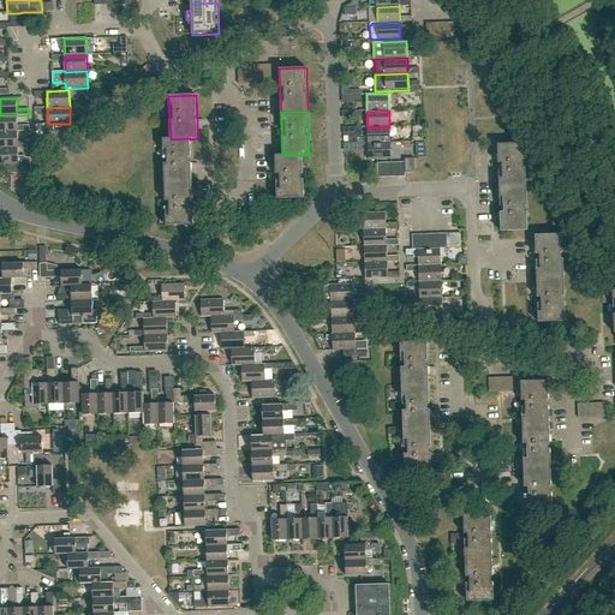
[(0,131),(18,131),(17,115),(0,115),(0,131)]
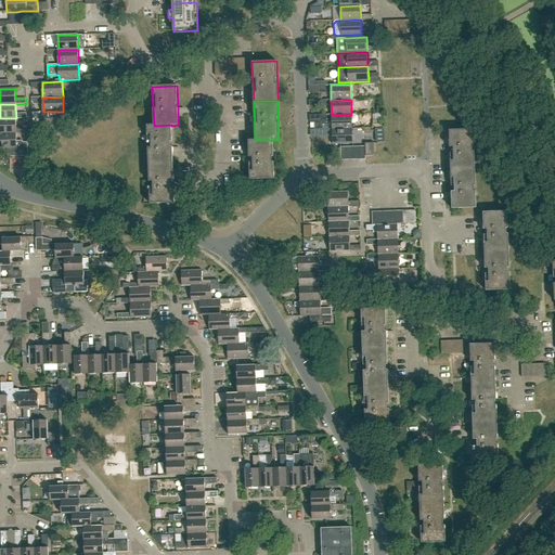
[(63,112),(43,112),(43,117),(43,127),(64,126),(63,112)]
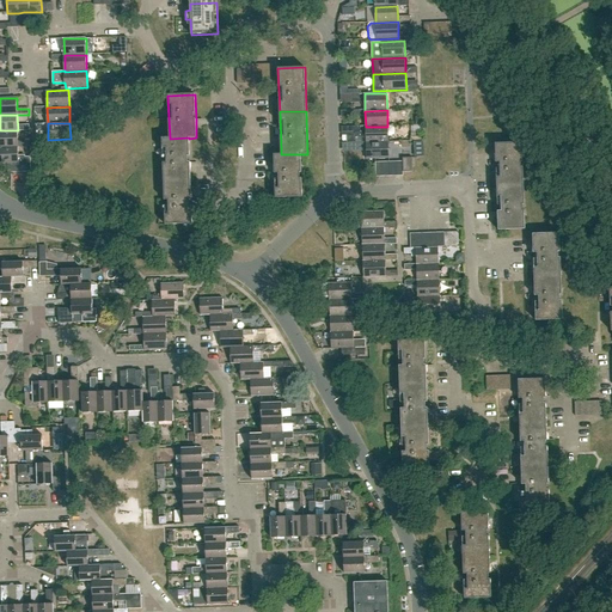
[(366,127),(366,144),(389,142),(389,136),(391,136),(395,135),(395,133),(395,129),(395,128),(390,126),(387,127),(366,127)]
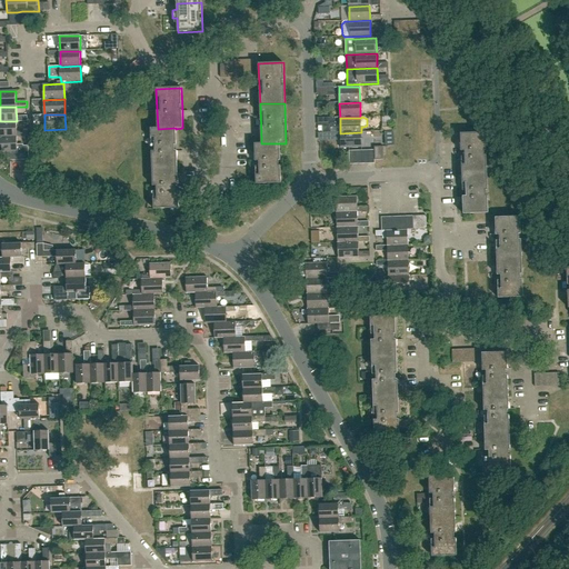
[(0,137),(17,137),(17,121),(0,121),(0,137)]
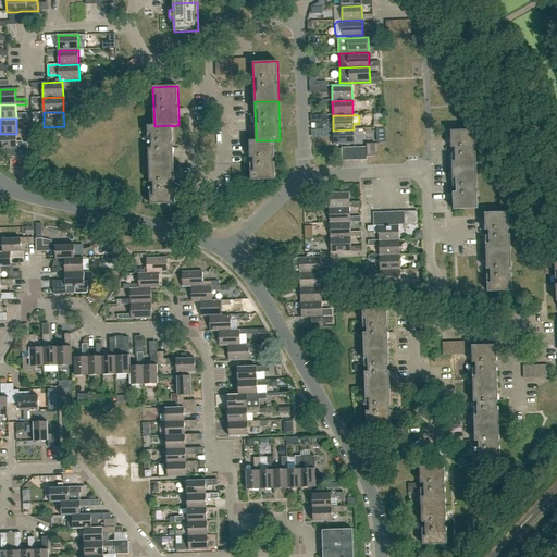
[(173,148),(172,126),(172,125),(155,126),(155,125),(148,126),(148,146),(149,165),(174,164),(173,159),(173,148)]
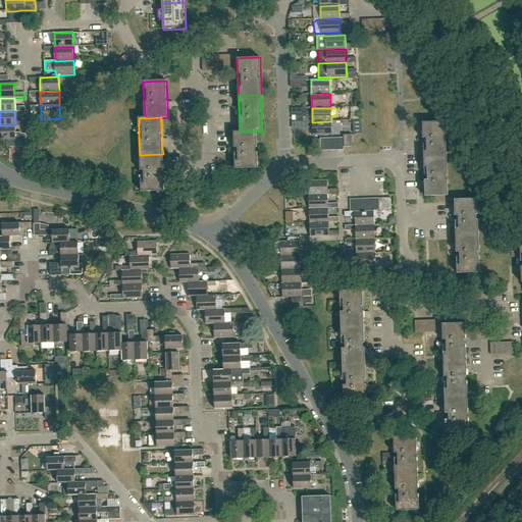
[(331,121),(312,122),(313,136),(331,136),(331,121)]
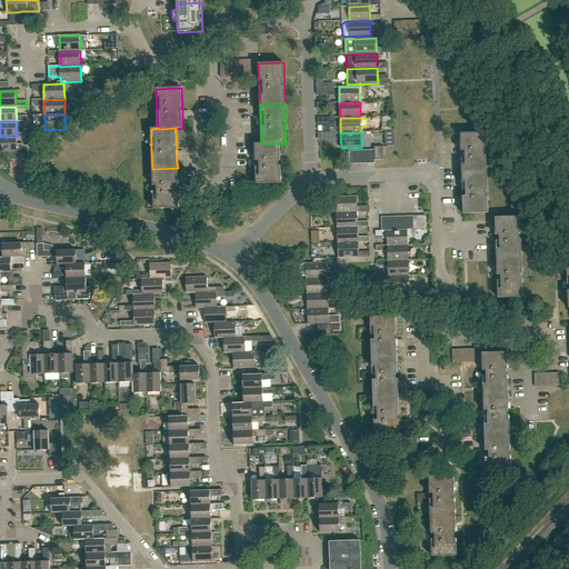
[(461,175),(487,173),(486,133),(460,133),(460,140),(461,175)]
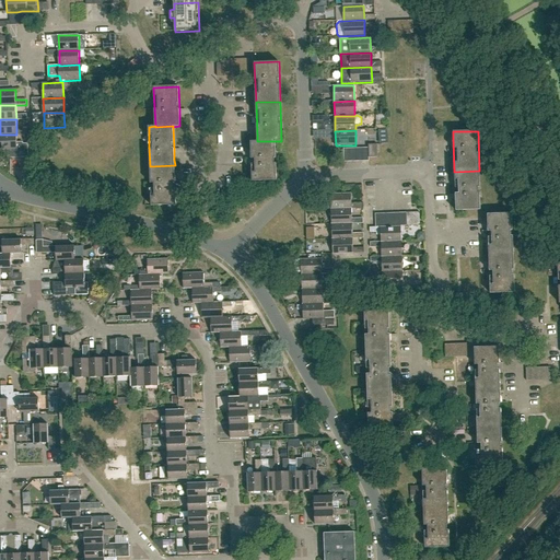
[(16,135),(0,135),(0,150),(10,150),(10,159),(28,158),(28,153),(28,147),(28,144),(16,144),(16,135)]
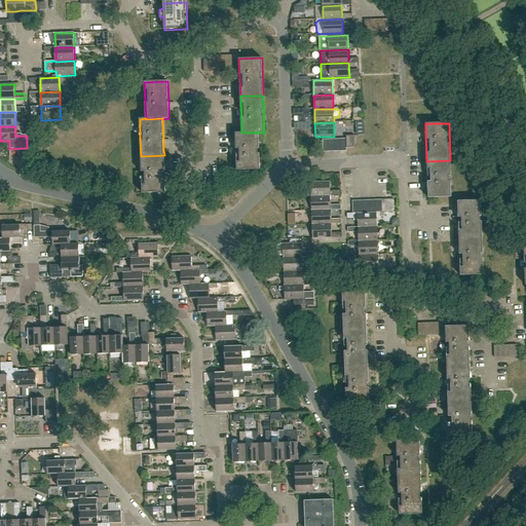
[(260,170),(258,133),(241,133),(235,133),(235,138),(236,171),(260,170)]
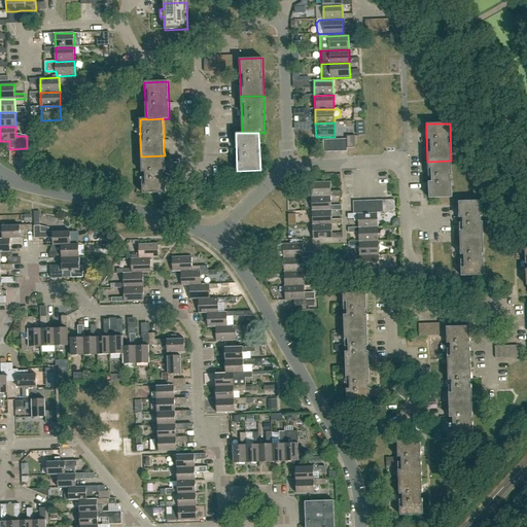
[(347,139),(347,148),(355,148),(354,136),(346,136),(347,139)]
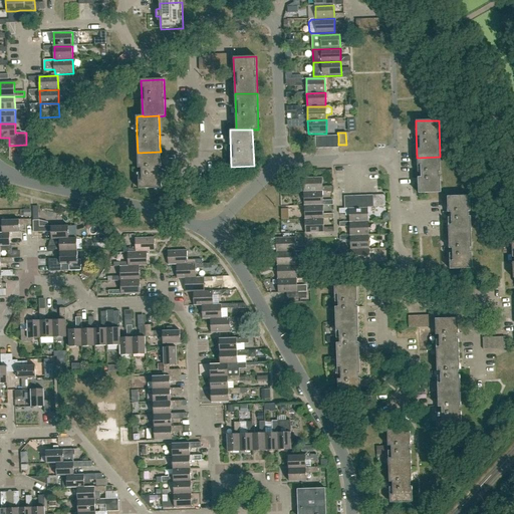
[(161,152),(138,153),(138,169),(139,189),(162,189),(161,166),(161,158),(161,152)]
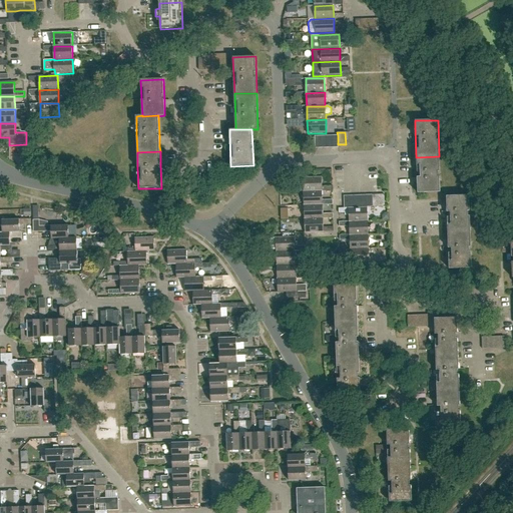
[(439,156),(416,157),(417,187),(418,193),(440,192),(439,156)]
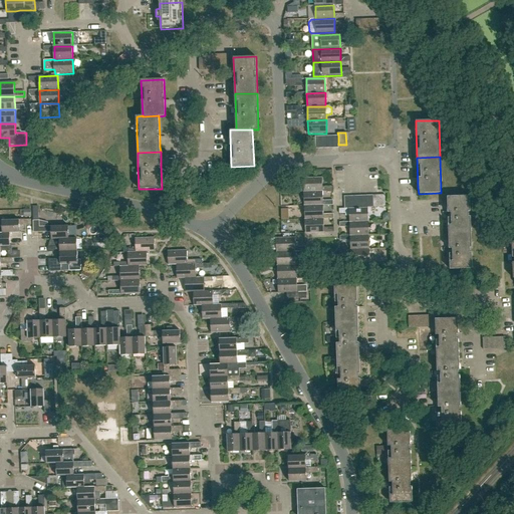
[(300,192),(304,192),(322,192),(322,178),(303,178),(303,184),(299,184),(300,192)]
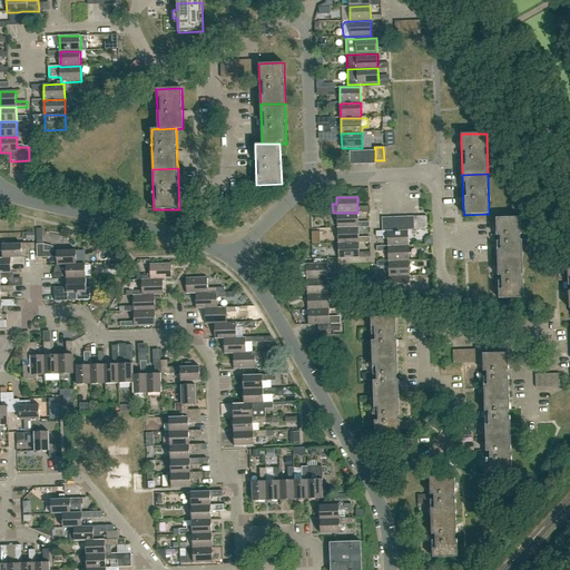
[(337,228),(359,227),(357,213),(337,213),(337,228)]
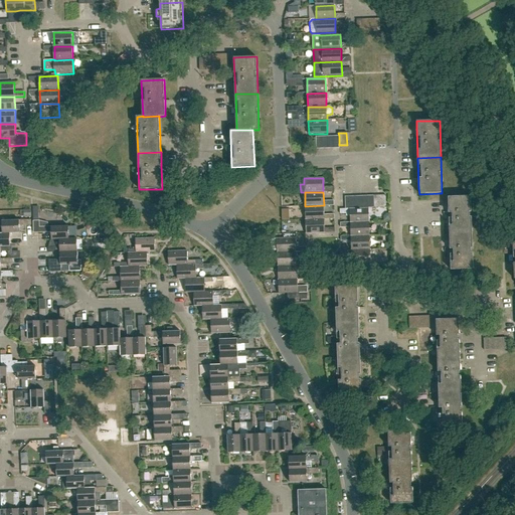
[(450,233),(472,232),(471,196),(448,197),(448,203),(450,233)]
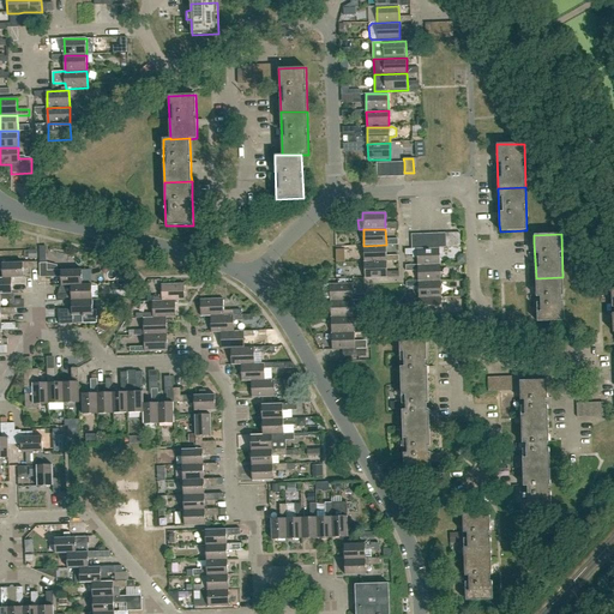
[(365,263),(386,262),(386,245),(363,246),(365,263)]
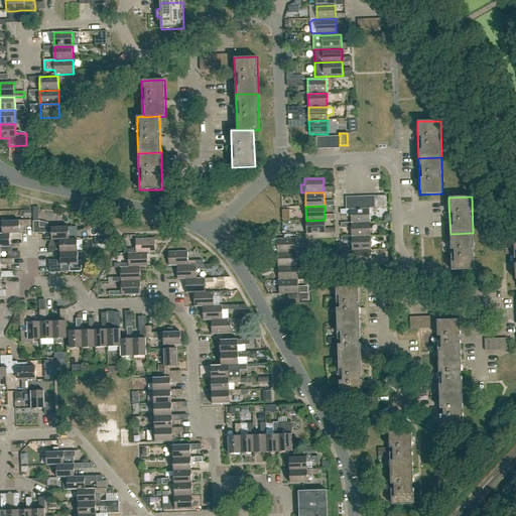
[(351,224),(370,223),(369,210),(351,210),(351,224)]
